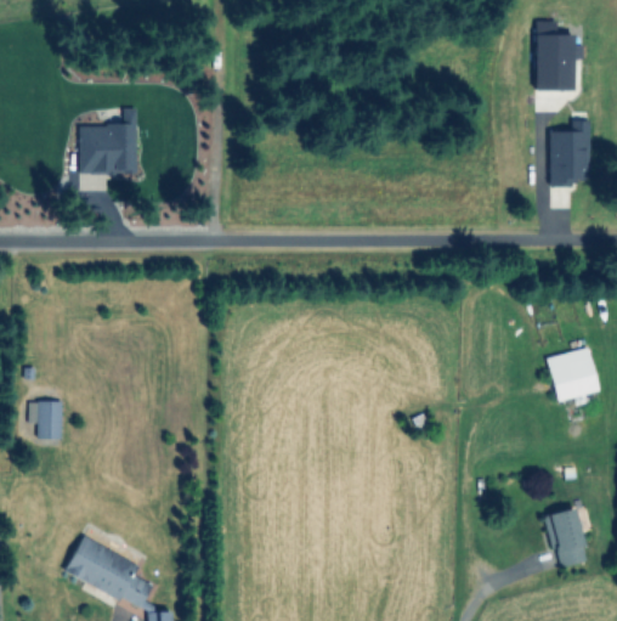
[(537,90),(575,90),(575,35),(538,34),(537,90)]
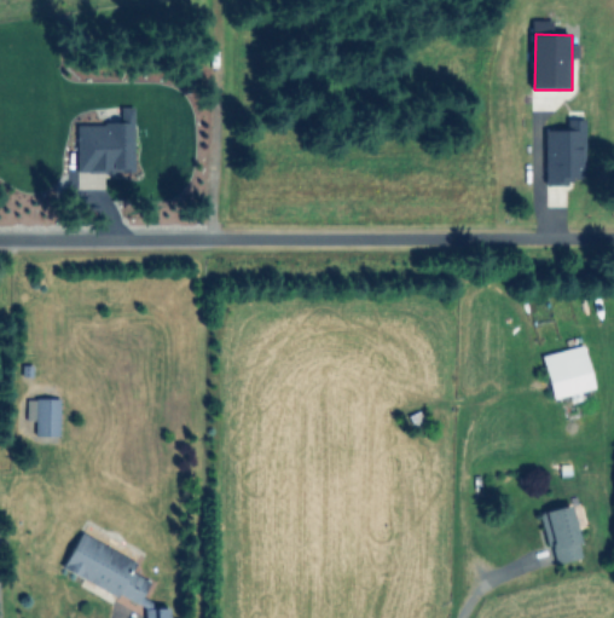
[(137,108),(122,108),(122,117),(109,117),(109,126),(79,126),(79,173),(135,173),(137,108)]
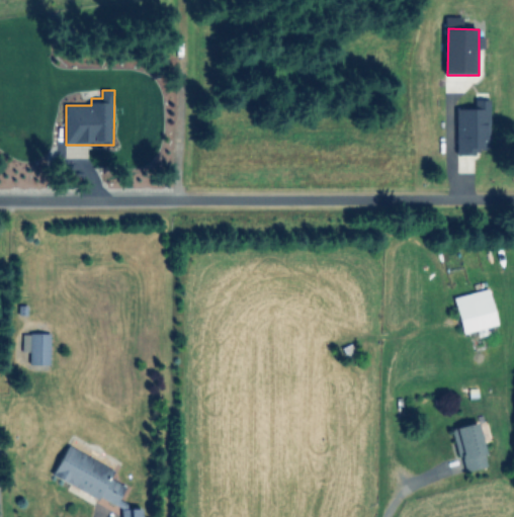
[(477,100),(492,100),(492,148),(481,148),(481,152),(477,152),(477,155),(458,155),(458,109),(462,109),(462,107),(477,107),(477,100)]
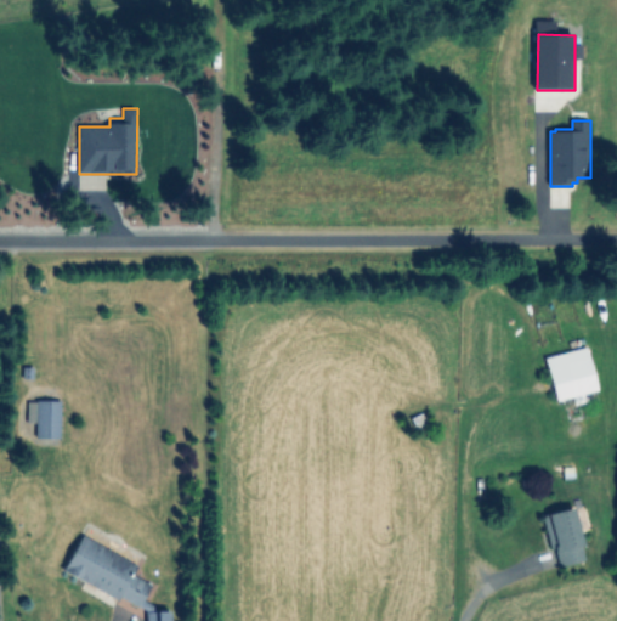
[(547,357),(588,346),(600,389),(558,401),(547,357)]
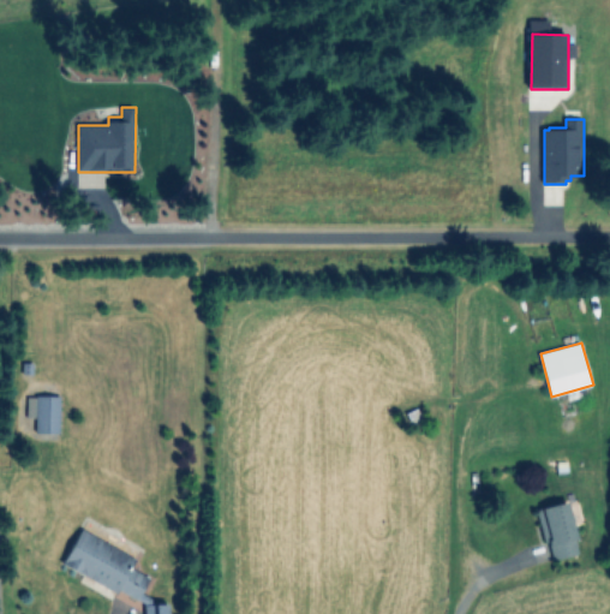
[(61,433),(61,395),(29,397),(29,418),(37,418),(37,433),(61,433)]
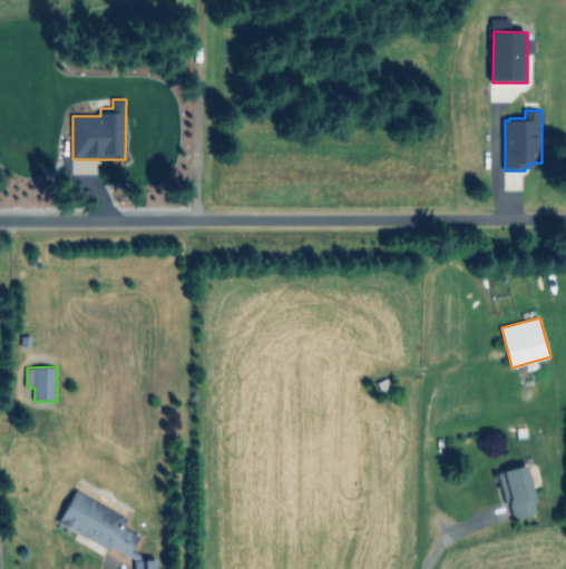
[(540,513),(528,464),(500,472),(513,520),(540,513)]
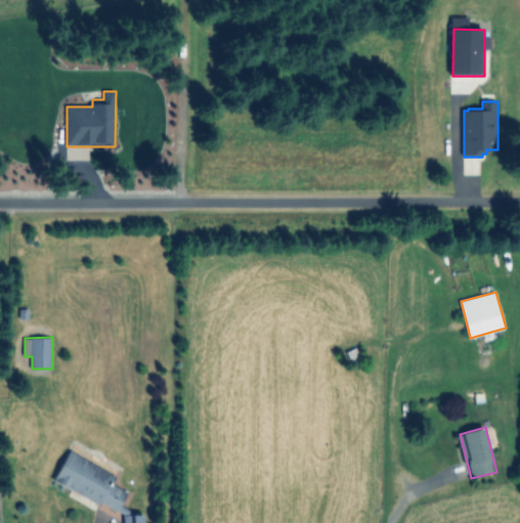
[(54,482),(100,505),(104,505),(125,515),(125,522),(144,522),(145,514),(130,515),(130,509),(122,505),(129,491),(114,484),(118,475),(70,451),(54,482)]
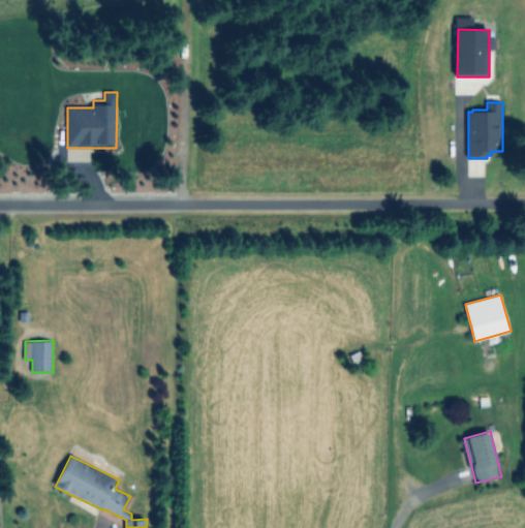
All buildings are outlined.
